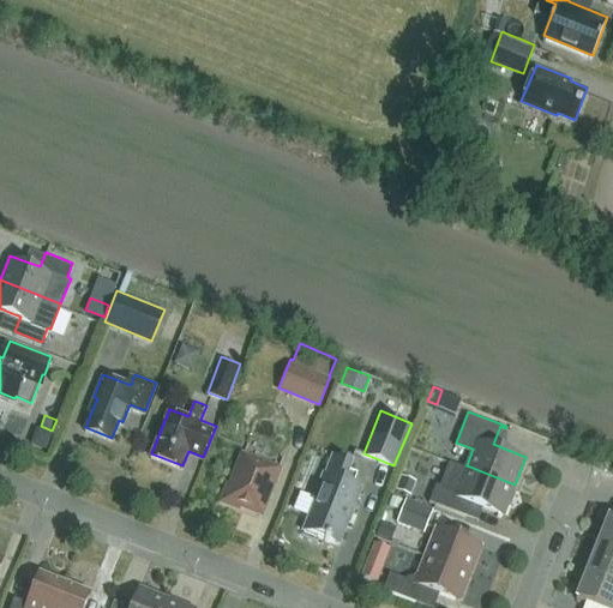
[(280,465),(244,451),(232,481),(229,480),(222,498),(240,505),(241,503),(262,510),(280,465)]
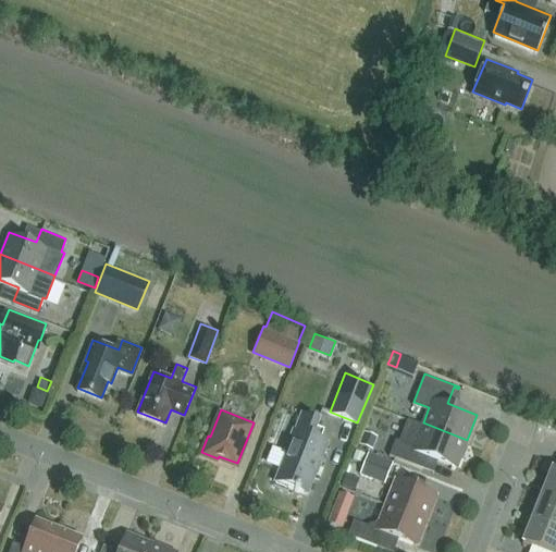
[(319,418),(301,412),(296,427),(294,427),(285,448),(287,448),(275,478),(308,491),(328,440),(312,434),(319,418)]
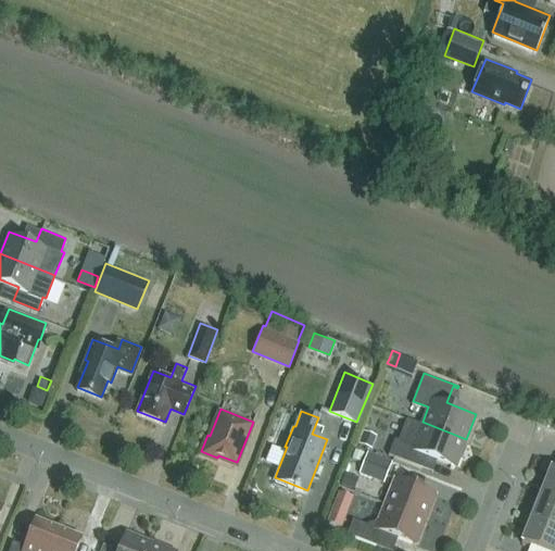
[(426,452),(456,464),(466,439),(423,422),(407,416),(399,438),(395,436),(389,452),(420,464),(426,452)]
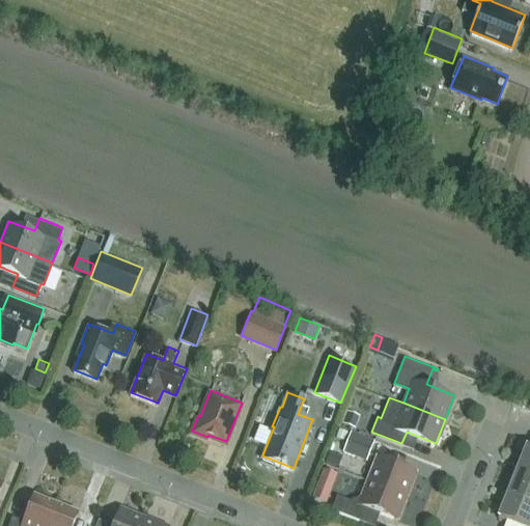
[(356,425),(361,413),(347,409),(342,420),(356,425)]
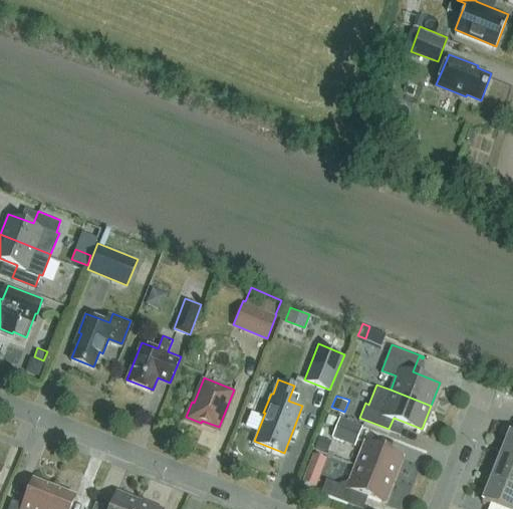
[(331,435),(355,444),(362,424),(339,415),(331,435)]
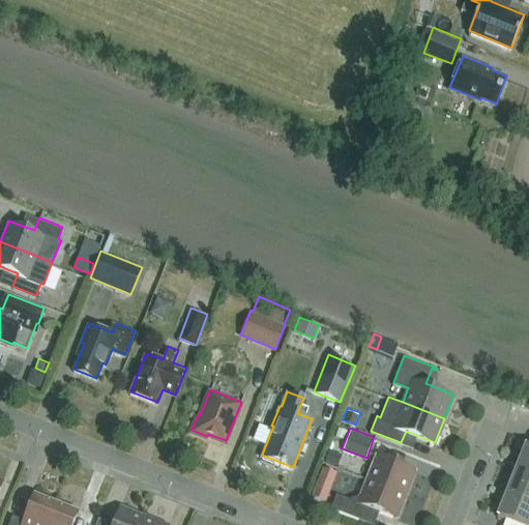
[(528,444),(525,443),(516,467),(528,472),(528,444)]
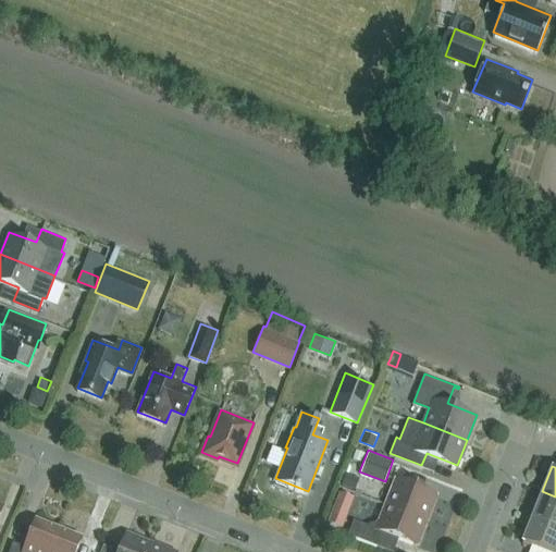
[(346,470),(342,482),(354,487),(358,476),(346,470)]
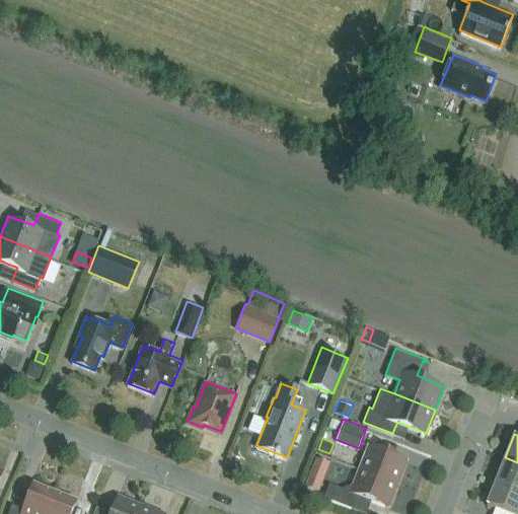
[(369,444),(360,467),(397,482),(407,458),(369,444)]
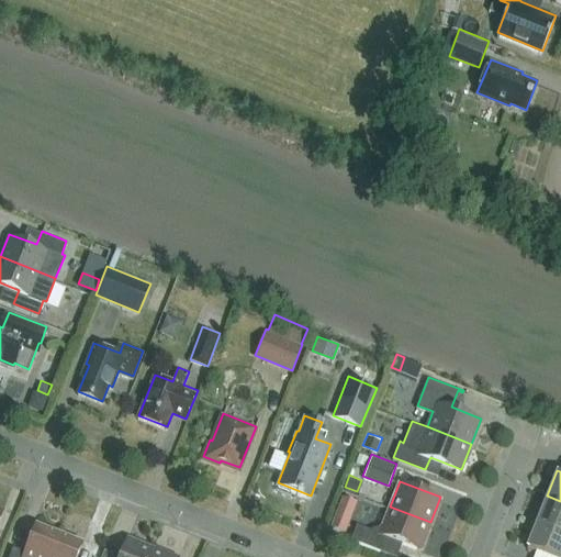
[(344,494),(331,525),(346,531),(358,500),(344,494)]
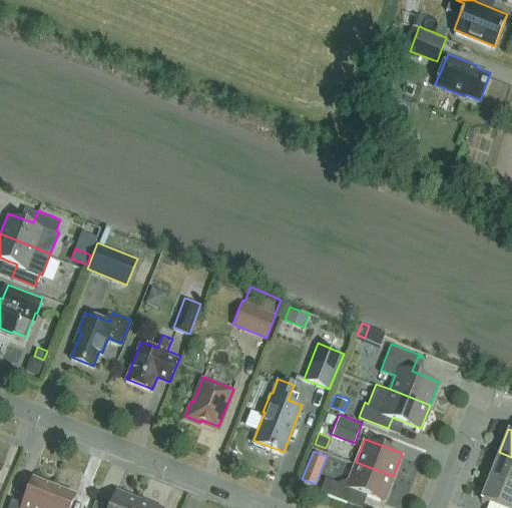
[(511,457),(499,452),(490,474),(511,483),(511,457)]
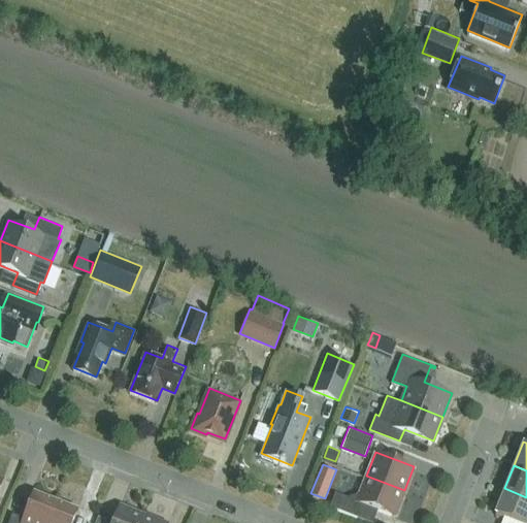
[(395,514),(404,490),(366,476),(357,498),(335,490),(330,503),(357,515),(362,501),(395,514)]
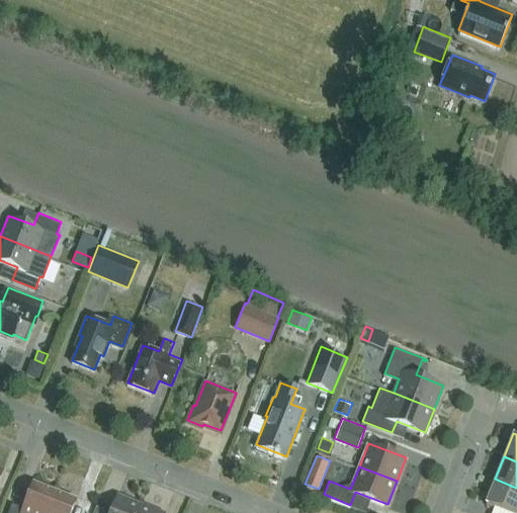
[(516,488),(495,479),(486,502),(513,512),(516,512),(516,488)]
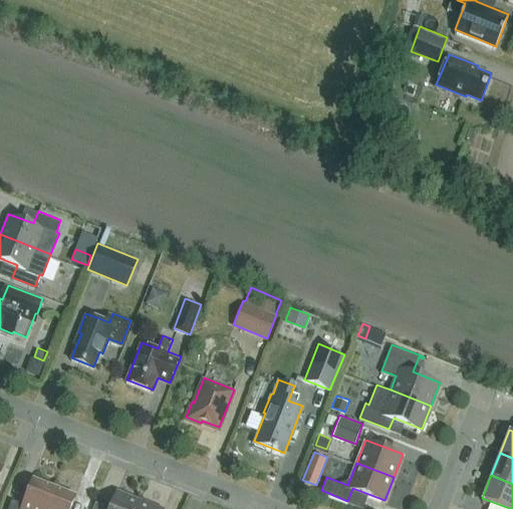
[(45,508),(54,485),(34,477),(23,503),(12,499),(7,508),(45,508)]
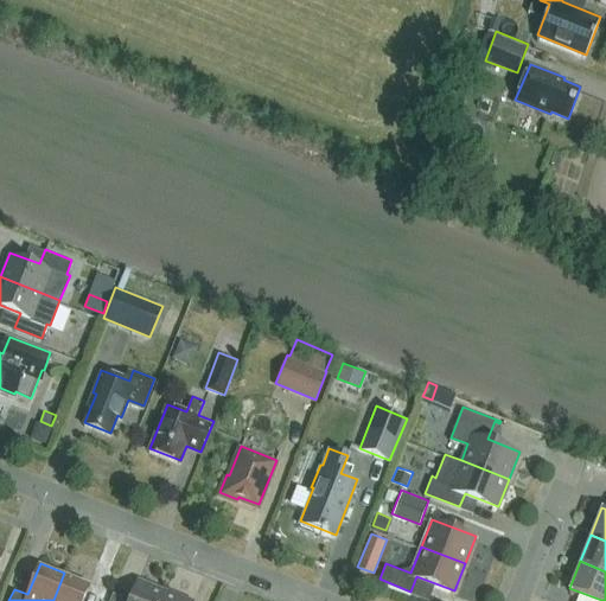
[(81,600),(89,582),(64,573),(53,600),(81,600)]
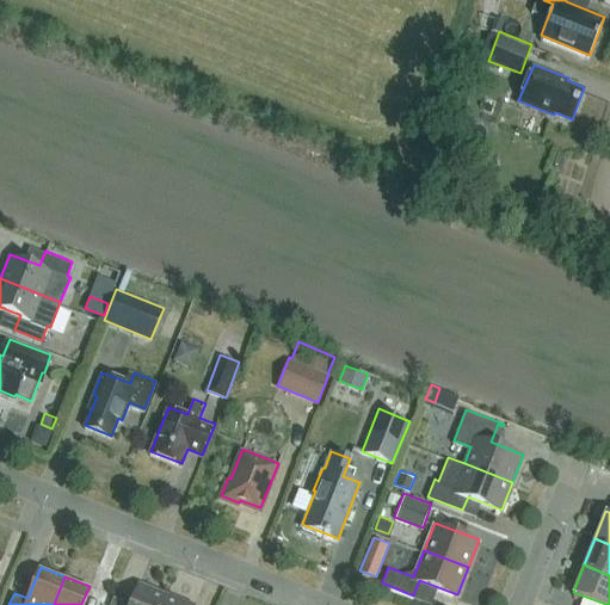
[(161,604),(167,593),(140,582),(130,604),(161,604)]
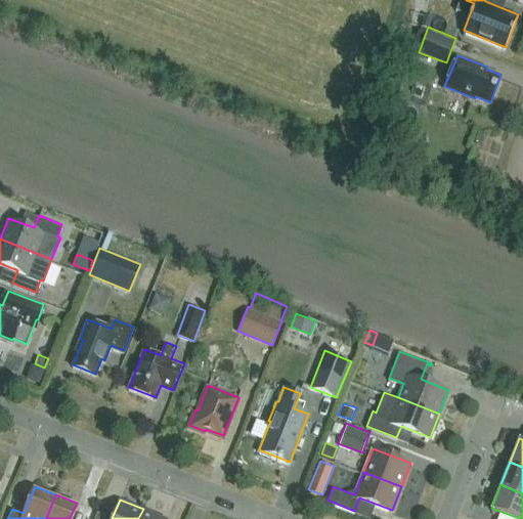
[(143,509),(138,518),(166,518),(167,518),(143,509)]
